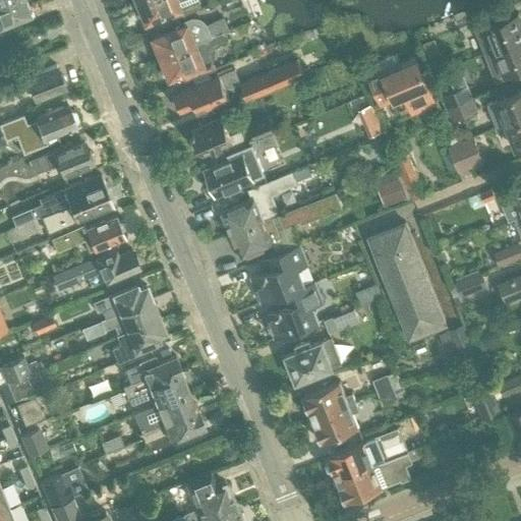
[(5,0),(0,2),(0,22),(27,12),(22,0),(5,0)]
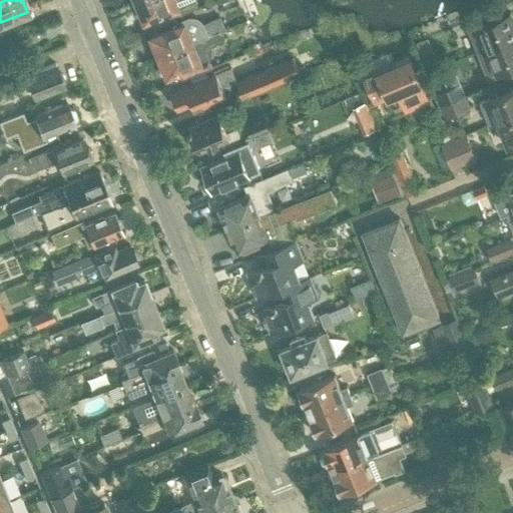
[(139,0),(136,1),(140,11),(137,12),(140,19),(143,18),(144,21),(168,11),(169,15),(194,4),(193,1),(195,0),(194,0),(139,0)]
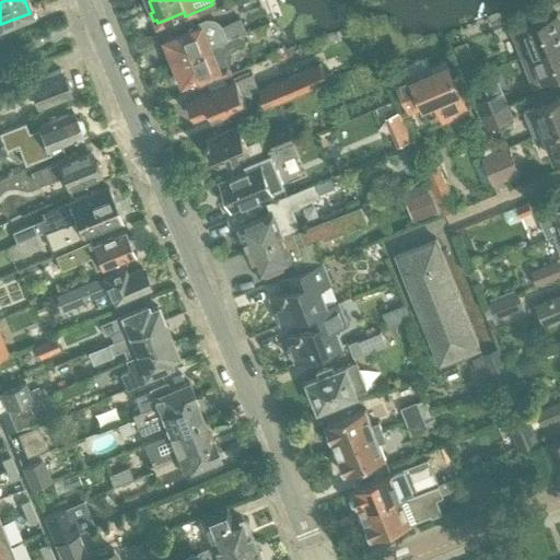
[(559,21),(557,13),(541,19),(538,11),(526,15),(529,24),(512,32),(522,58),(559,42),(559,21)]
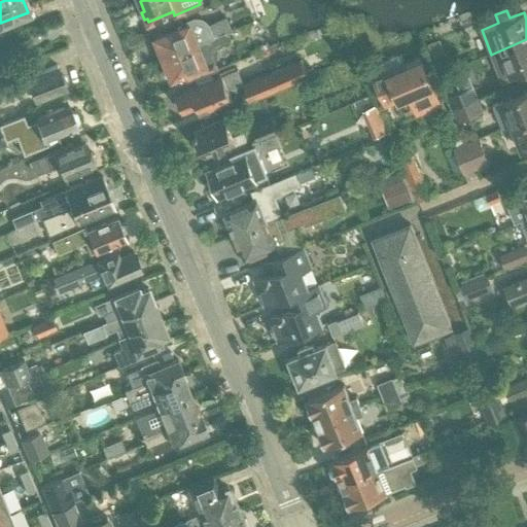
[(162,35),(154,37),(164,58),(226,33),(225,32),(232,30),(226,16),(209,24),(207,21),(203,19),(199,18),(194,18),(185,21),(187,25),(183,26),(180,19),(159,28),(162,35)]
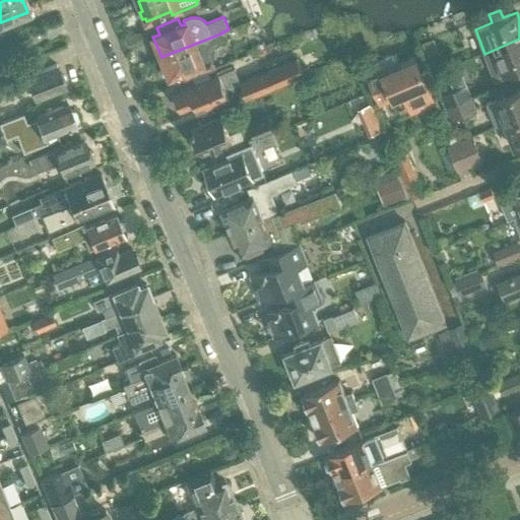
[(223,33),(161,57),(170,78),(182,73),(185,80),(215,68),(212,60),(214,57),(215,50),(214,47),(226,42),(223,33)]
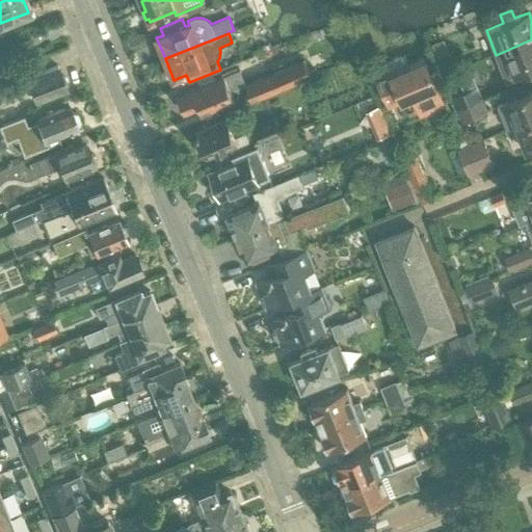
[(531,40),(496,55),(507,84),(528,76),(526,71),(531,68),(531,40)]
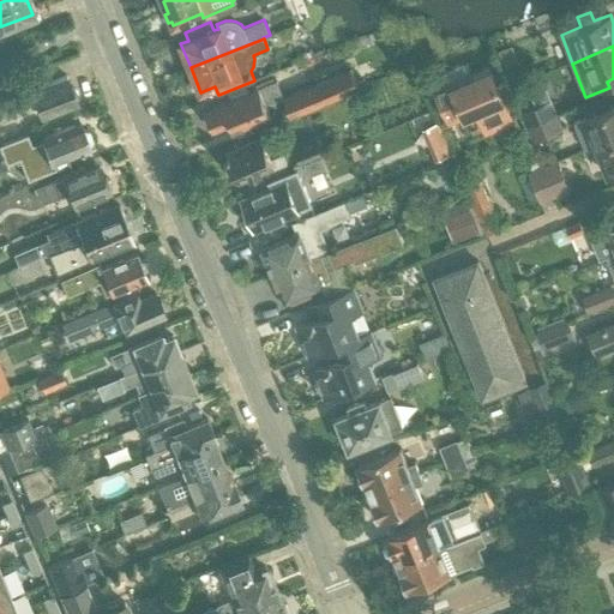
[(525,80),(517,59),(504,64),(511,85),(525,80)]
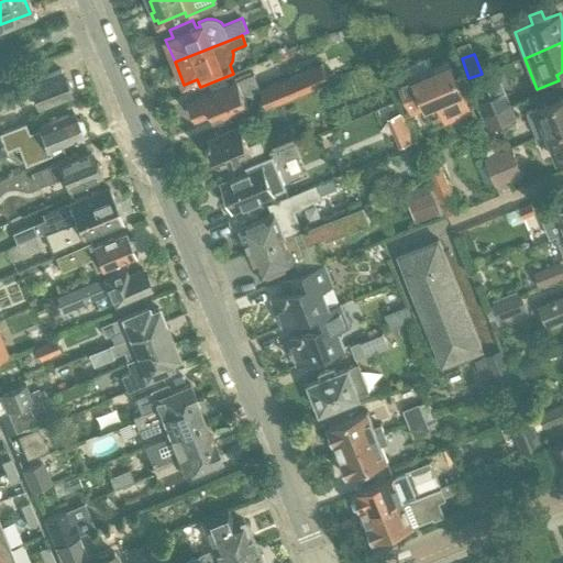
[(449,61),(398,83),(411,113),(426,107),(426,108),(438,102),(445,121),(470,110),(449,61)]
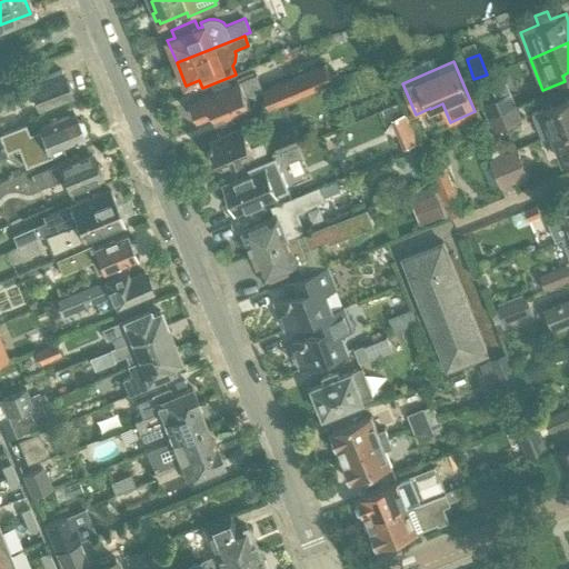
[(240,82),(190,103),(197,121),(213,113),(217,121),(251,107),(247,97),(262,90),(270,110),(333,82),(327,65),(326,62),(263,89),(257,75),(240,81),(240,82)]
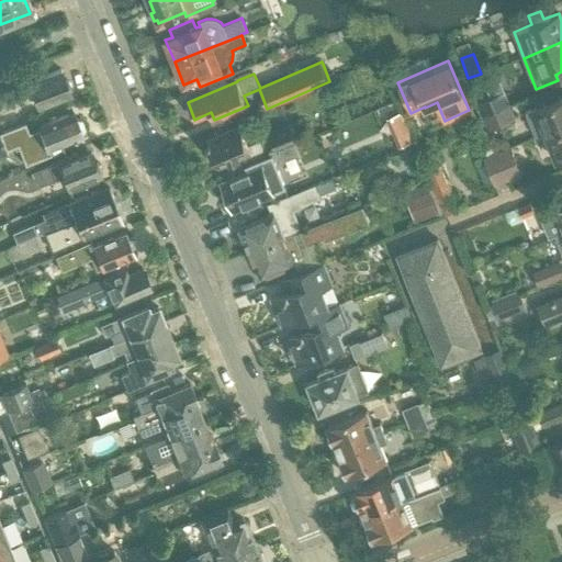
[(1,80),(0,80),(0,107),(13,102),(33,93),(34,93),(40,108),(71,94),(70,92),(72,89),(70,83),(66,81),(62,70),(11,91),(9,92),(3,79),(1,80)]
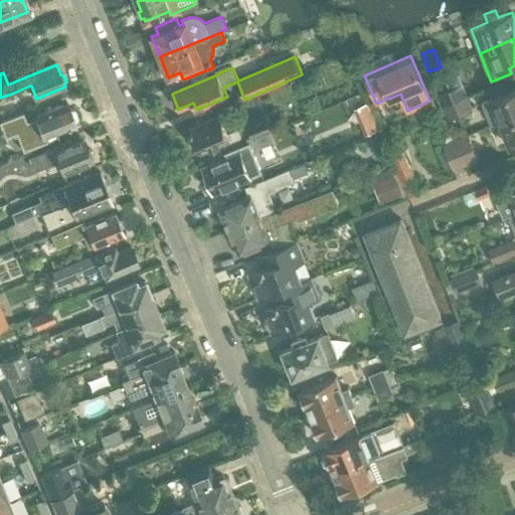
[(462,86),(438,96),(443,107),(467,97),(462,86)]
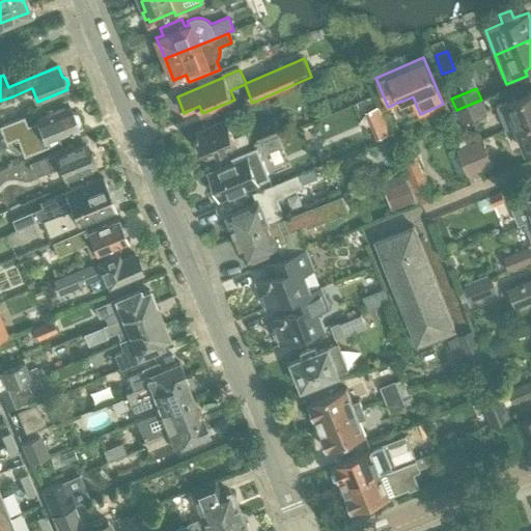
[(515,127),(530,119),(530,91),(506,102),(506,103),(496,106),(506,131),(515,127)]
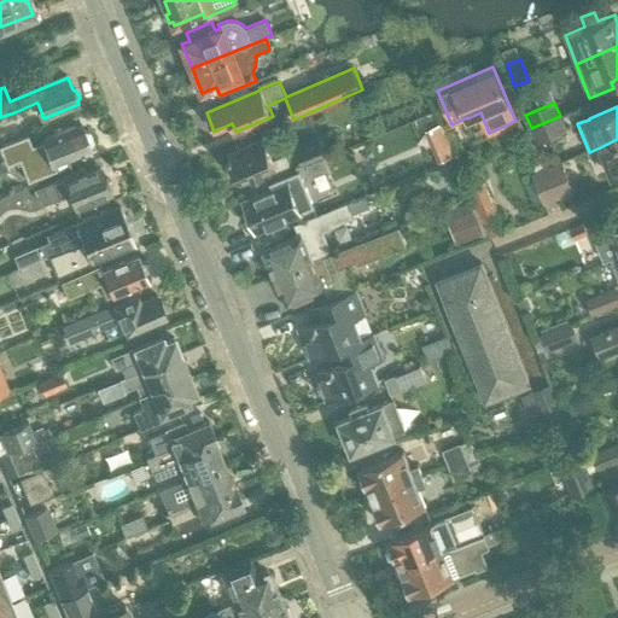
[(536,141),(565,129),(560,116),(531,128),(536,141)]
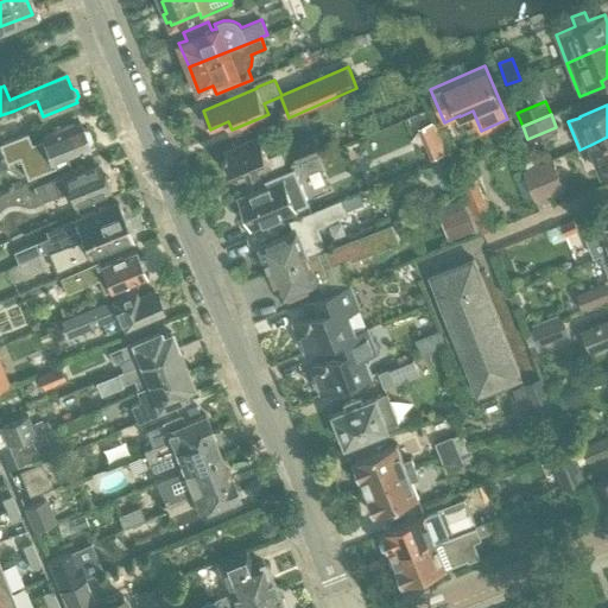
[(0,169),(7,166),(6,163),(18,158),(26,178),(55,166),(52,162),(52,160),(89,146),(88,144),(90,140),(92,140),(87,130),(82,128),(78,121),(40,135),(42,139),(31,143),(26,133),(0,143),(0,169)]
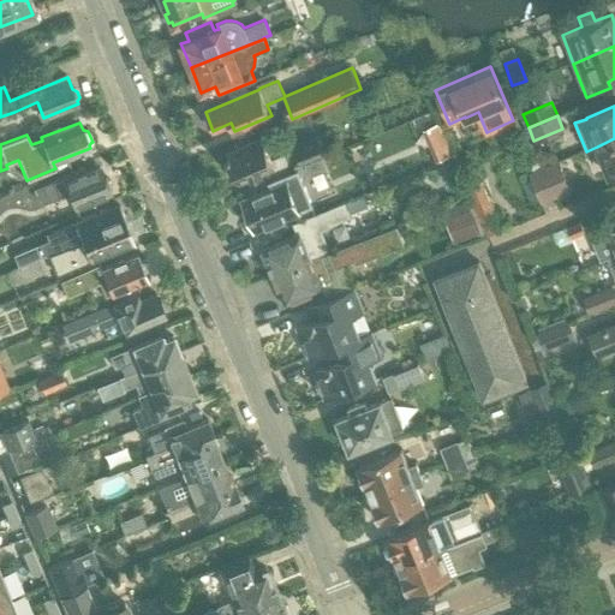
[(316,137),(293,147),(300,165),(305,163),(321,157),(323,156),(316,137)]
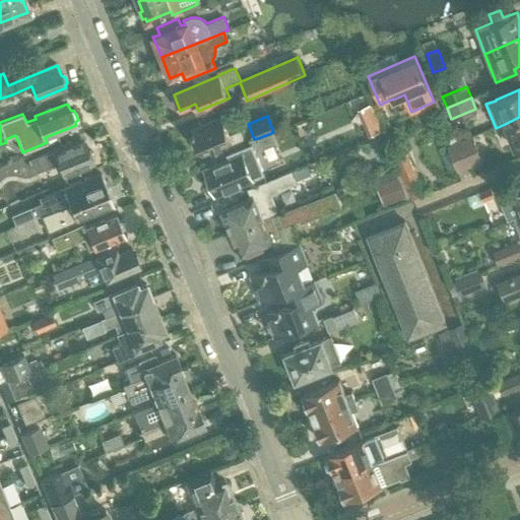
[(244,138),(240,131),(240,130),(230,134),(222,117),(192,130),(192,131),(194,135),(191,136),(197,149),(199,148),(202,156),(244,138)]
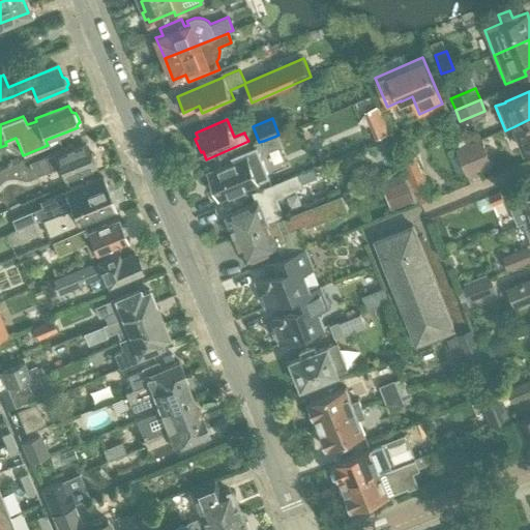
[(524,150),(529,148),(529,119),(514,126),(524,150)]
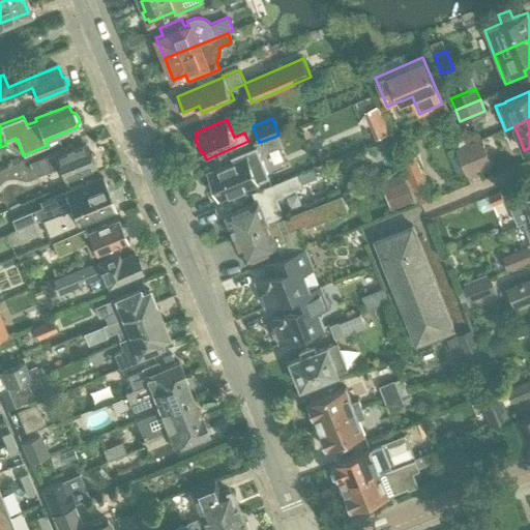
[(276,136),(263,141),(267,151),(281,146),(276,136)]
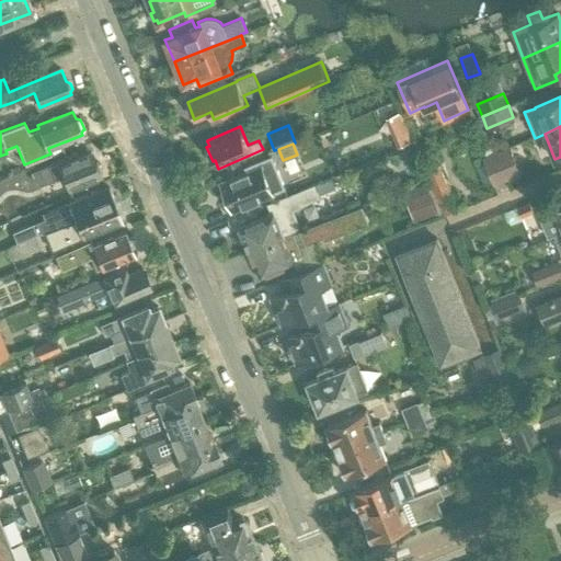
[(496,152),(507,180),(519,174),(510,147),(496,152)]
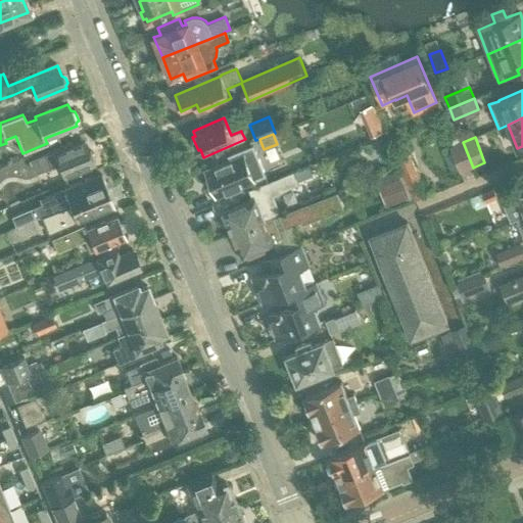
[(370,159),(388,151),(382,138),(364,147),(370,159)]
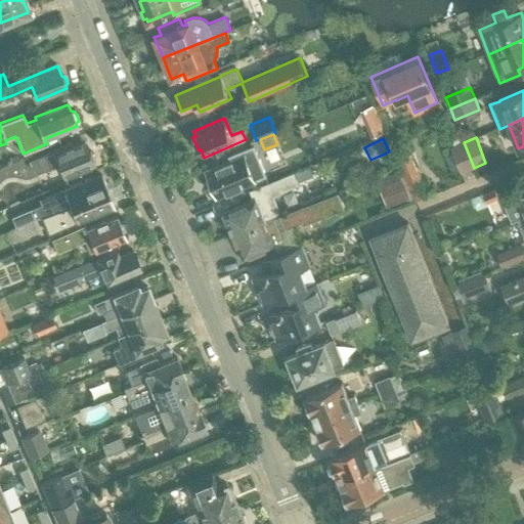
[(67,145),(30,161),(30,162),(35,174),(59,164),(64,177),(94,165),(94,164),(95,160),(93,155),(89,153),(84,141),(68,147),(67,145)]
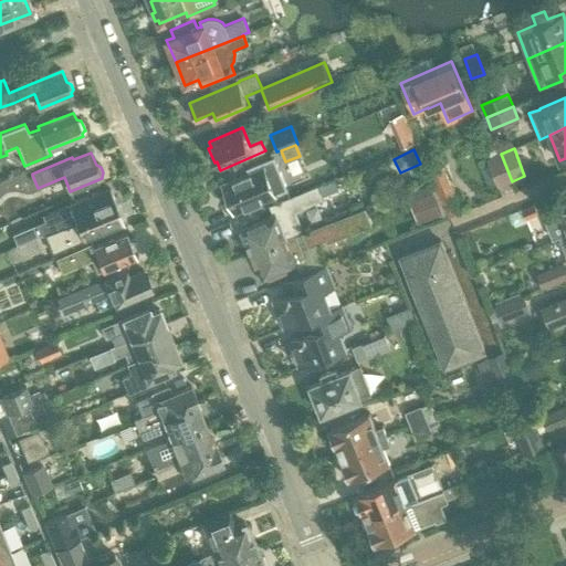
[(501,154),(488,159),(498,186),(512,181),(501,154)]
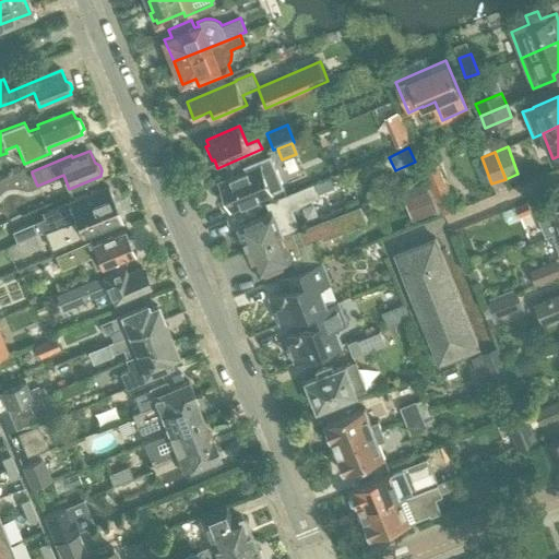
[(246,171),(221,181),(232,209),(283,187),(270,155),(244,166),(246,171)]
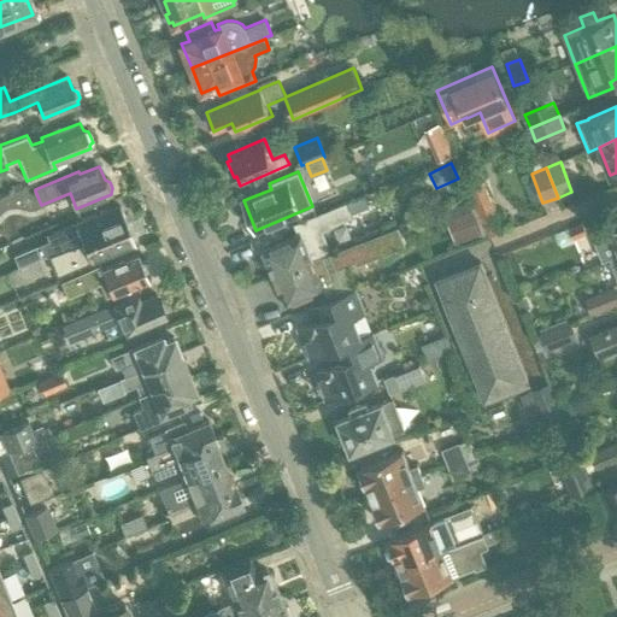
[(481,218),(497,212),(480,174),(465,180),(481,218)]
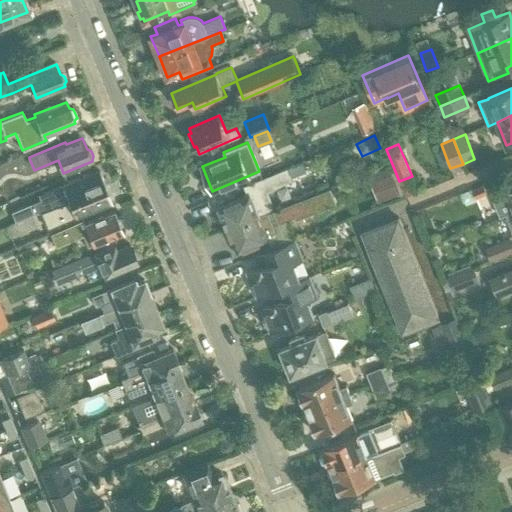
[(267,192),(292,180),(287,168),(248,185),(250,191),(247,192),(248,195),(219,207),(228,229),(268,213),(275,210),(267,192)]
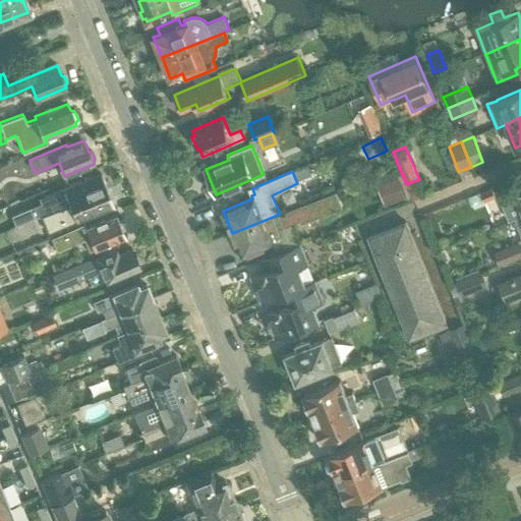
[(41,204),(11,216),(15,226),(41,215),(41,216),(57,209),(57,210),(69,205),(70,206),(109,190),(103,175),(91,180),(90,178),(64,189),(63,187),(39,197),(41,204)]
